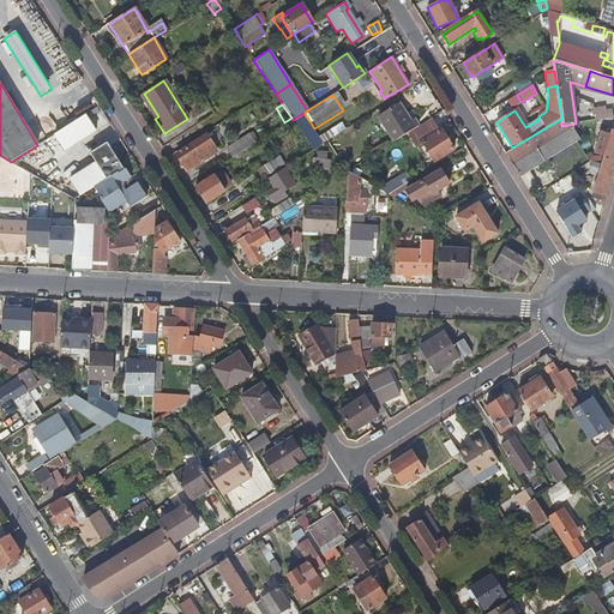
[(407,132),(414,128),(409,121),(398,104),(378,118),(393,140),(407,132)]
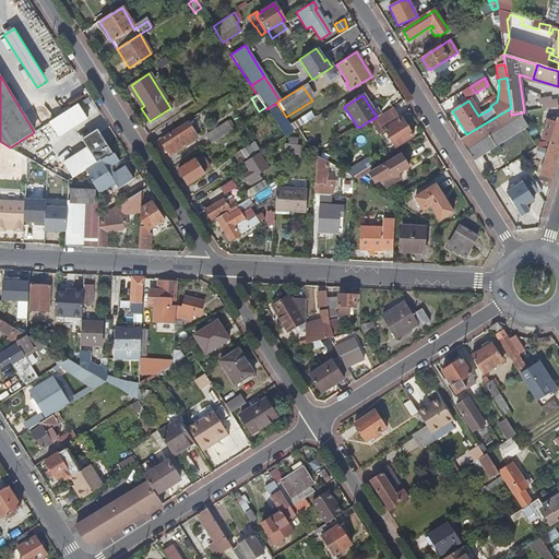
[(539,109),(557,107),(556,99),(549,100),(549,97),(538,99),(539,109)]
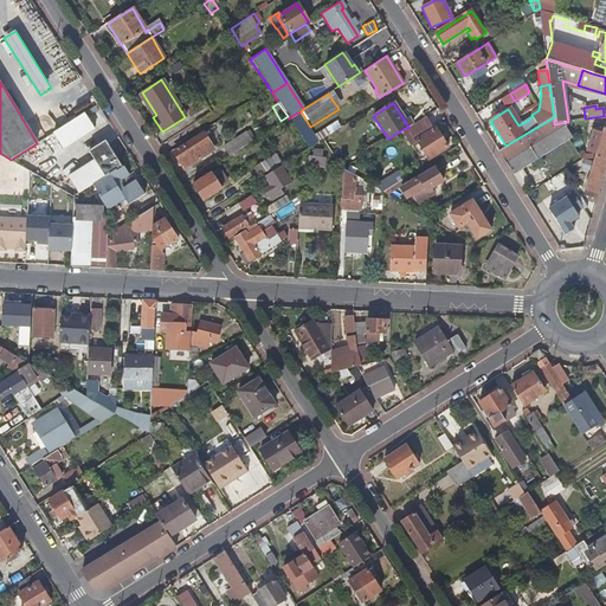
[(307,121),(301,111),(296,114),(302,123),(307,121)]
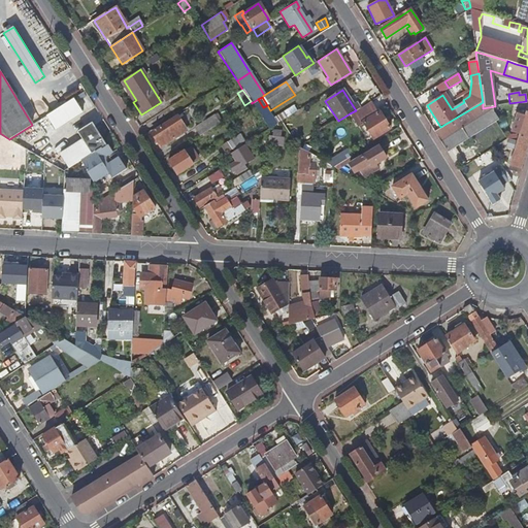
[(83,111),(73,98),(46,116),(55,129),(83,111)]
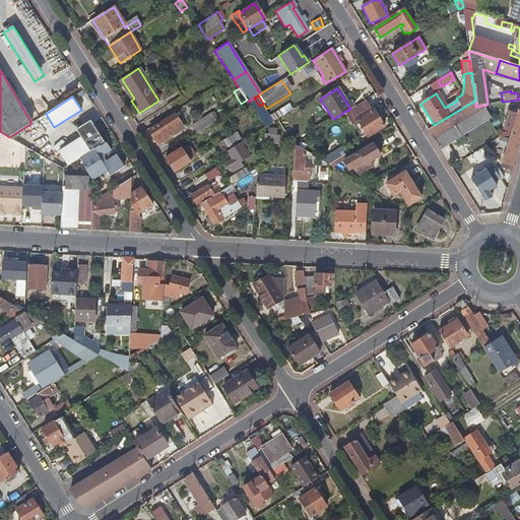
[(275,120),(284,115),(280,109),(266,118),(259,106),(254,98),(248,102),(264,127),(275,120)]
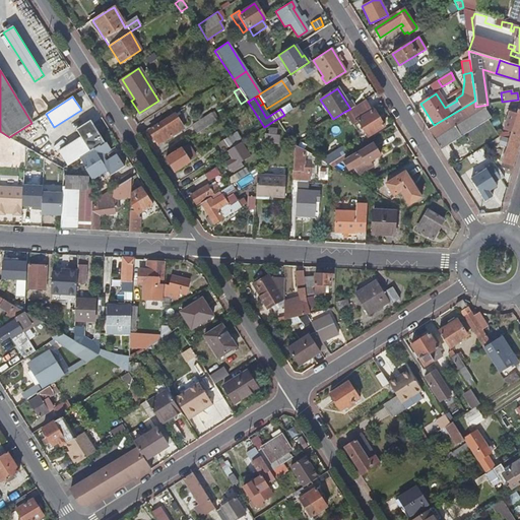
[(371,112),(364,100),(354,106),(350,109),(344,112),(352,125),(358,121),(367,137),(383,127),(374,111),(371,112)]
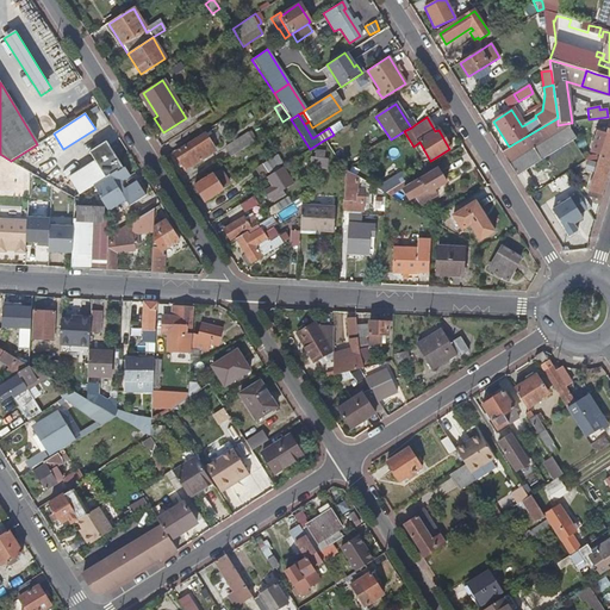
[(412,117),(406,120),(411,128),(416,124),(412,117)]
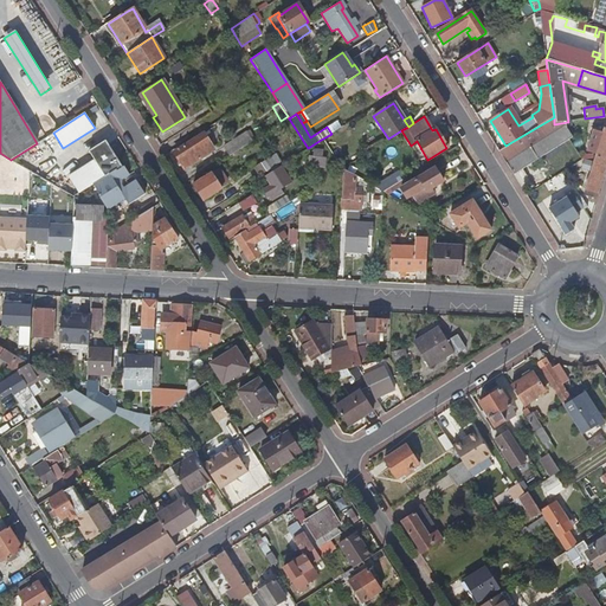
[(505,146),(498,152),(513,174),(572,137),(565,128),(567,122),(554,124),(554,117),(505,146)]
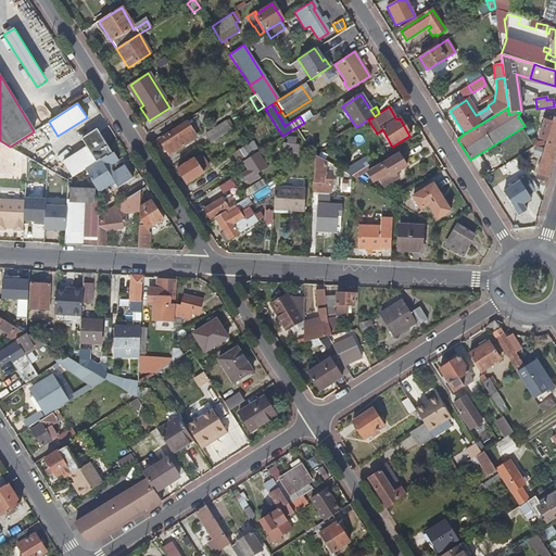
[(546,178),(547,179),(555,151),(555,111),(554,121),(544,117),(540,135),(541,138),(547,140),(536,175),(541,177),(541,180),(542,181),(544,181),(546,178)]
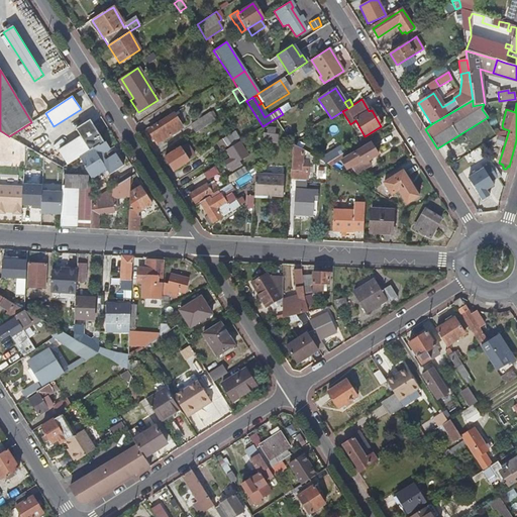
[(43,114),(35,118),(42,131),(43,130),(46,136),(53,133),(43,114)]
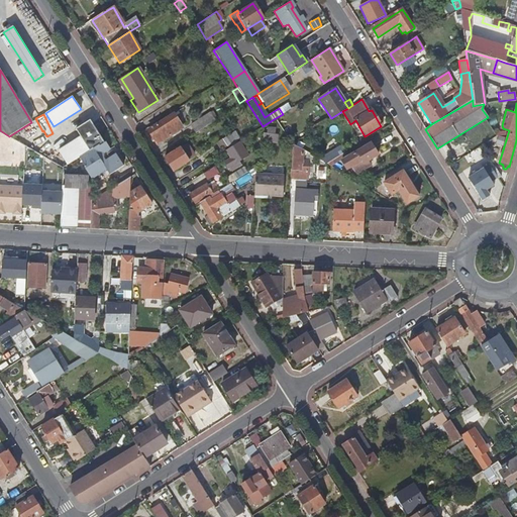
[(197,133),(212,123),(206,114),(192,124),(197,133)]
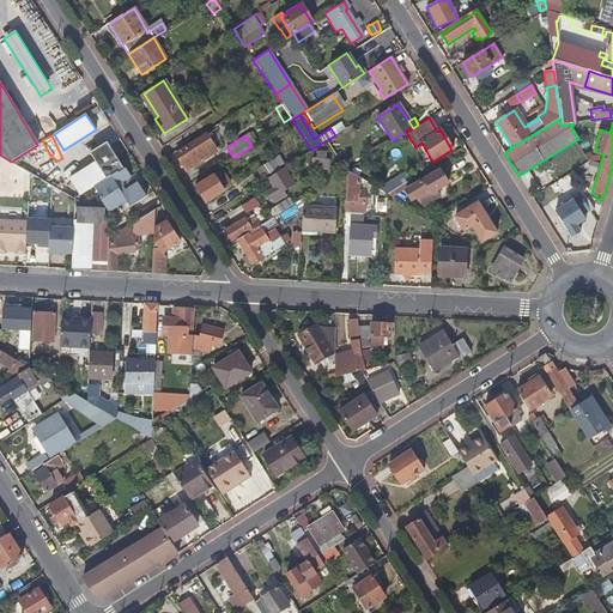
[(214,152),(204,137),(175,156),(186,171),(214,152)]
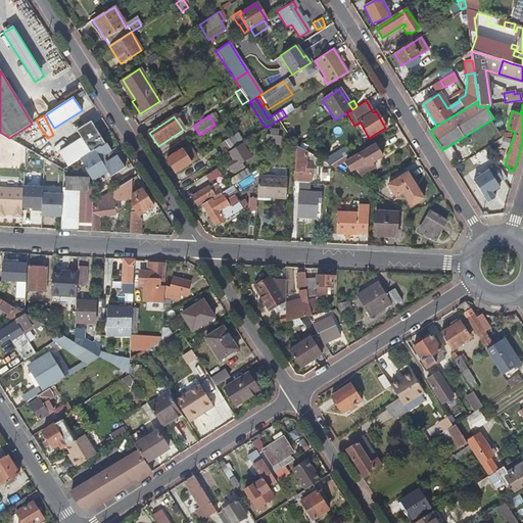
[(94,151),(105,144),(94,126),(91,121),(77,130),(81,138),(58,152),(68,168),(82,158),(94,151)]
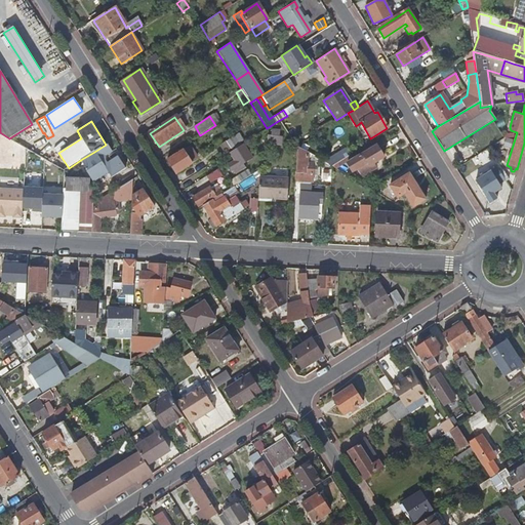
[(270,129),(270,146),(281,146),(282,137),(279,137),(279,130),(270,129)]
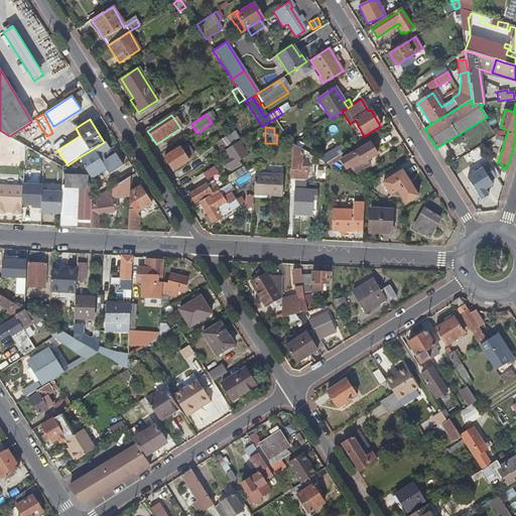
[(238,139),(234,131),(221,139),(215,143),(219,150),(226,146),(238,139)]
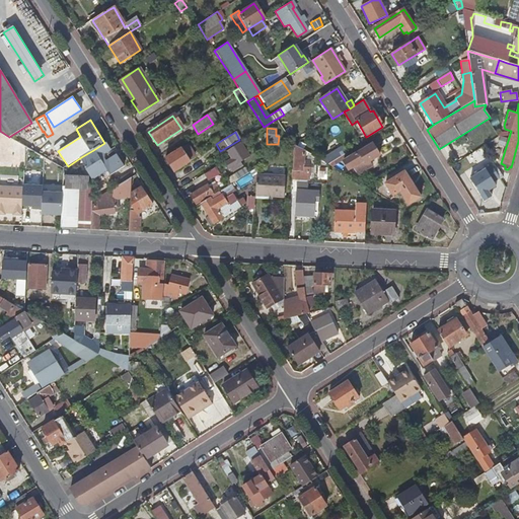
[(250,155),(242,141),(227,151),(232,158),(226,162),(230,168),(232,167),(234,171),(244,165),(242,161),(250,155)]
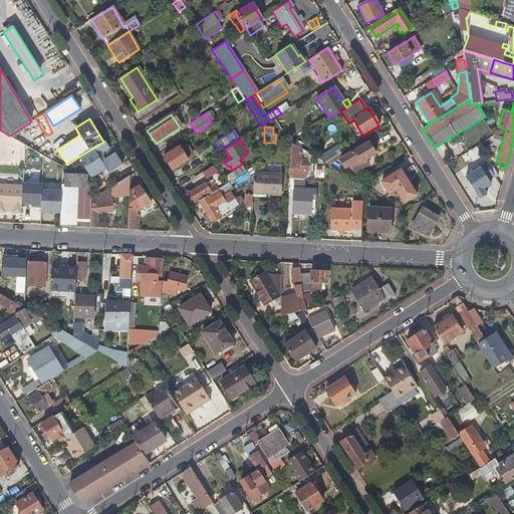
[(103,142),(92,149),(80,156),(86,166),(84,167),(88,175),(90,177),(105,167),(109,172),(122,163),(114,152),(104,159),(101,156),(103,153),(109,148),(104,142),(103,142)]
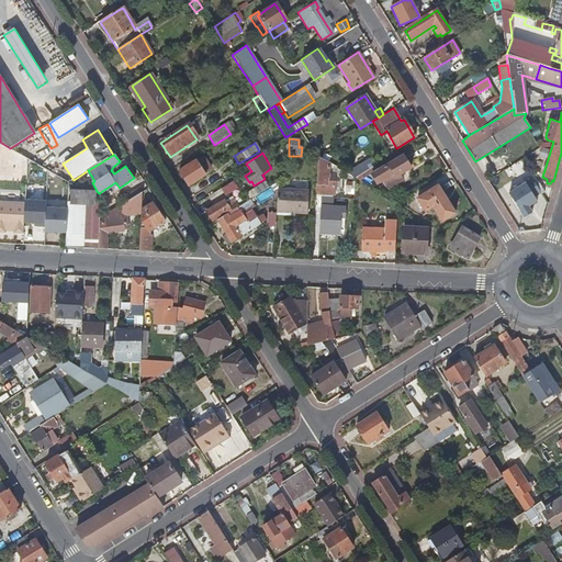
[(324,159),(318,156),(316,184),(328,184),(329,172),(329,167),(324,166),(324,159)]
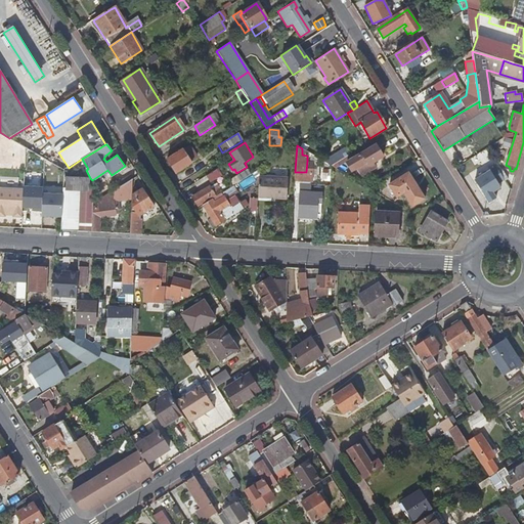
[(383,157),(376,145),(347,163),(351,171),(356,169),(361,177),(376,168),(373,163),(383,157)]
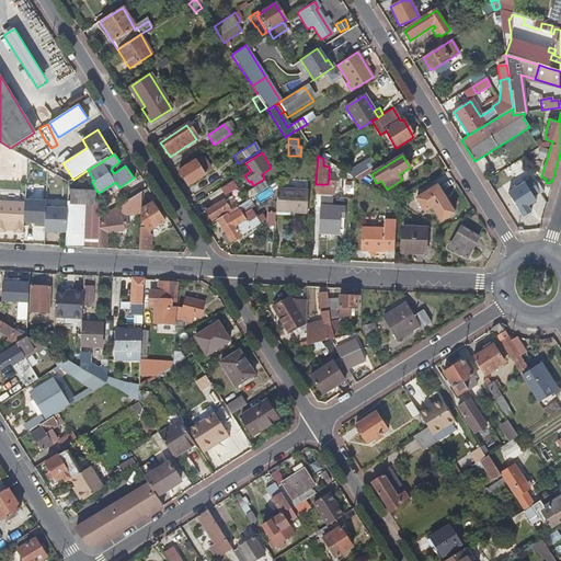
[(14,157),(14,175),(24,175),(25,158),(14,157)]
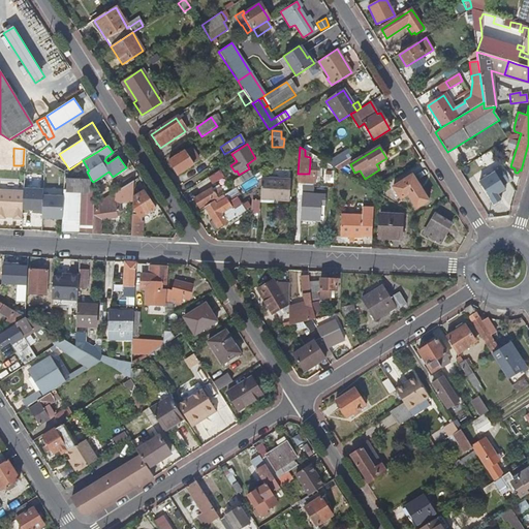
[(198,158),(192,148),(170,162),(179,175),(192,165),(191,163),(198,158)]
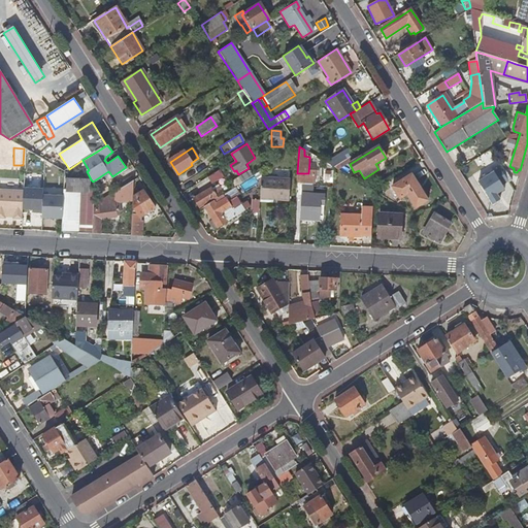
[(345,149),(325,162),(328,164),(348,152),(345,149)]
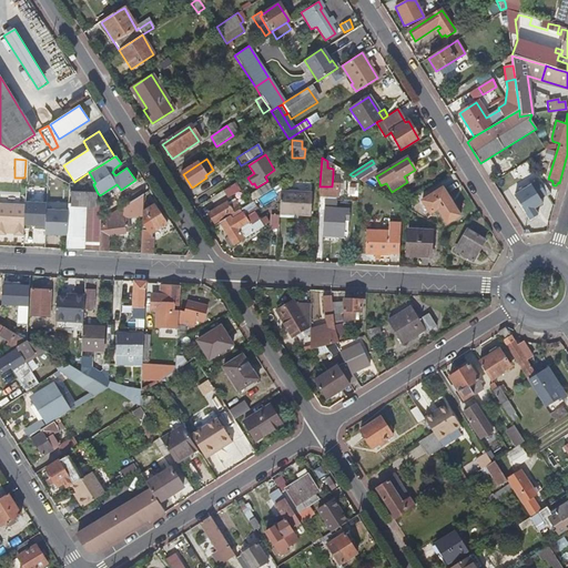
[(372,171),(382,165),(378,160),(374,163),(353,176),(358,180),(372,171)]
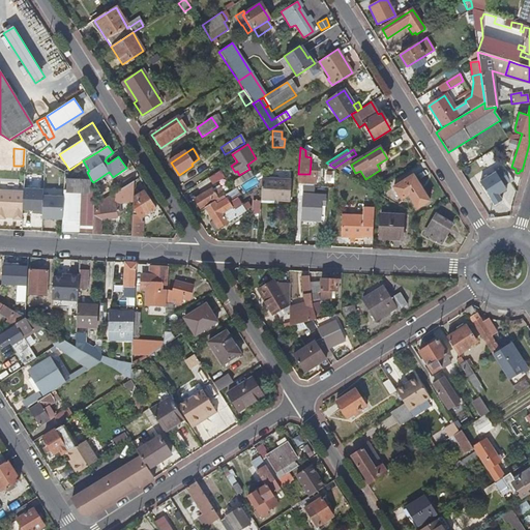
[(347,159),(334,168),(340,170),(350,164),(347,159)]
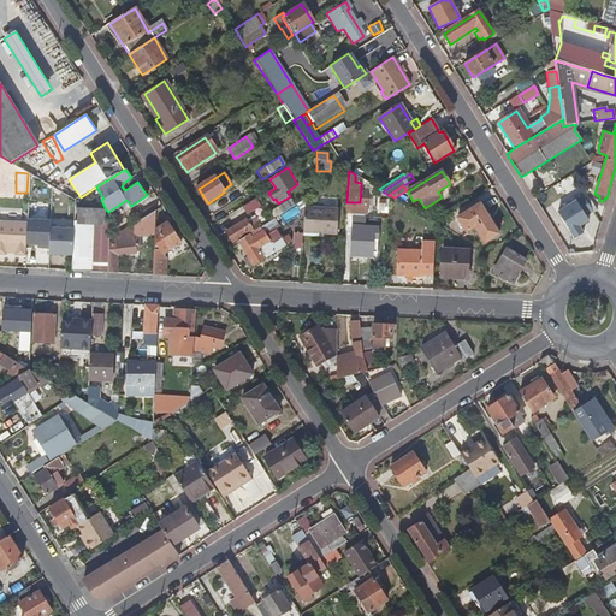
[(360,202),(347,202),(347,213),(348,213),(349,215),(365,215),(365,214),(367,213),(368,190),(361,189),(360,202)]
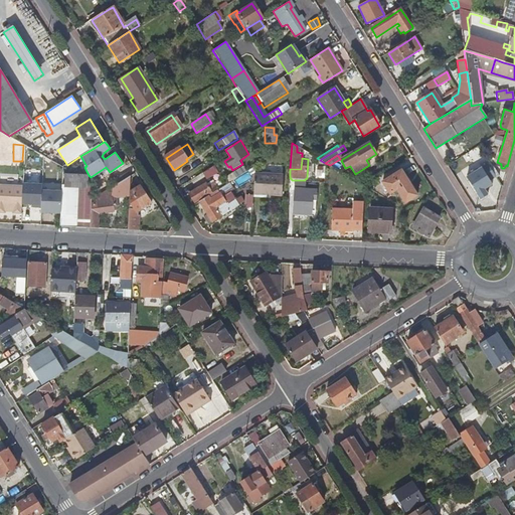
[(495,176),(487,163),(466,177),(480,199),(487,194),(485,190),(484,189),(487,187),(492,184),(489,180),(495,176)]
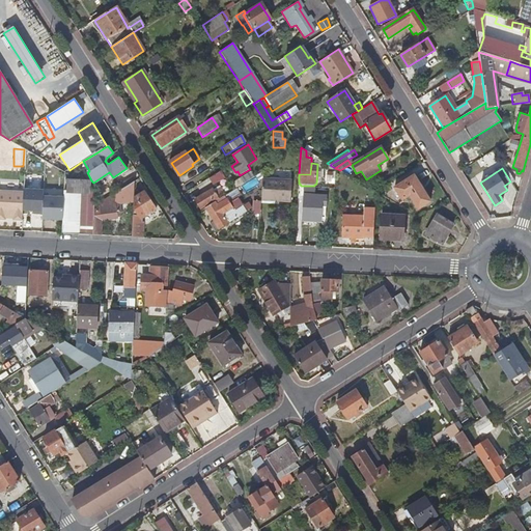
[(233,182),(238,188),(239,187),(242,185),(255,176),(252,170),(233,182)]
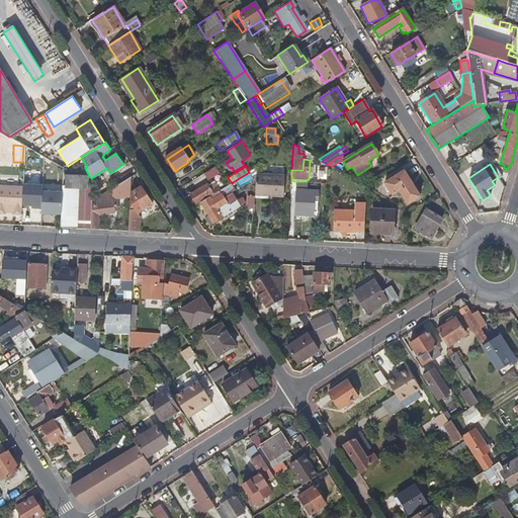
[(218,175),(214,169),(204,176),(207,182),(218,175)]
